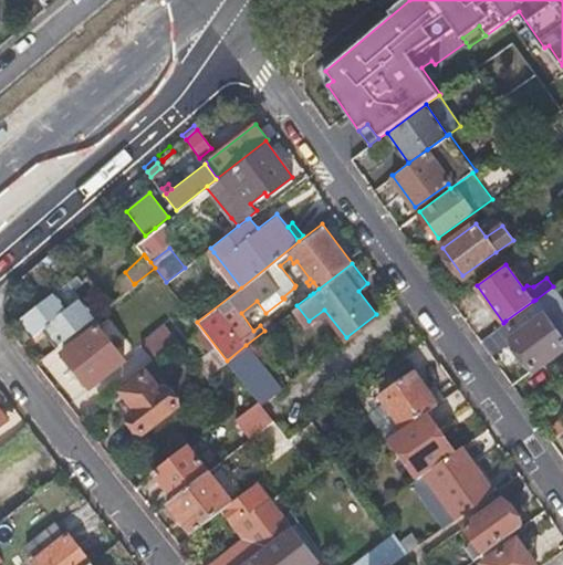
[(134,284),(125,272),(118,278),(118,286),(124,292),(134,284)]
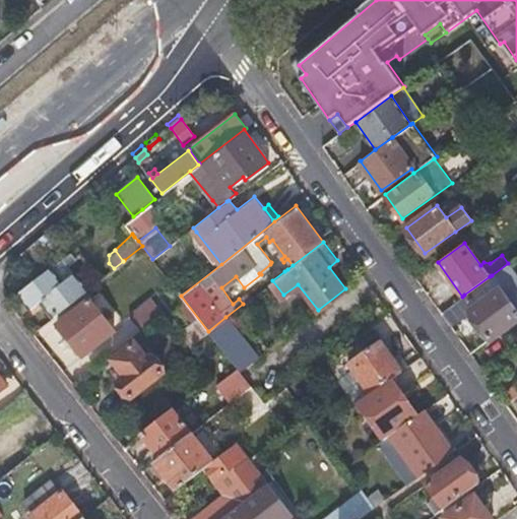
[(42,300),(54,316),(87,289),(67,265),(75,259),(70,252),(57,262),(18,293),(30,308),(42,300)]
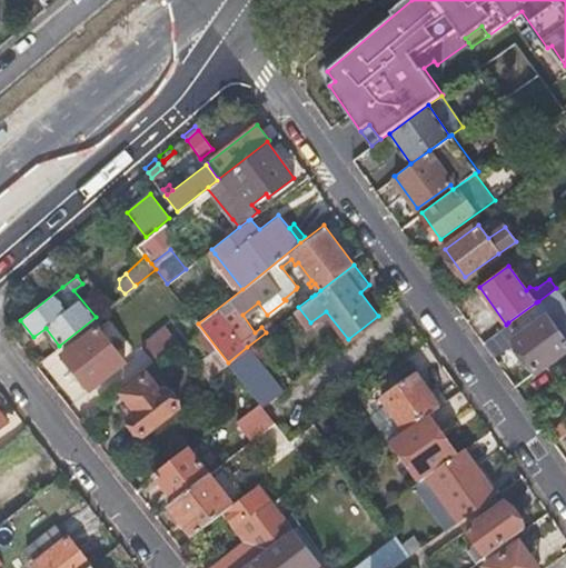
[(315,295),(320,290),(315,284),(310,287),(307,290),(311,297),(315,295)]
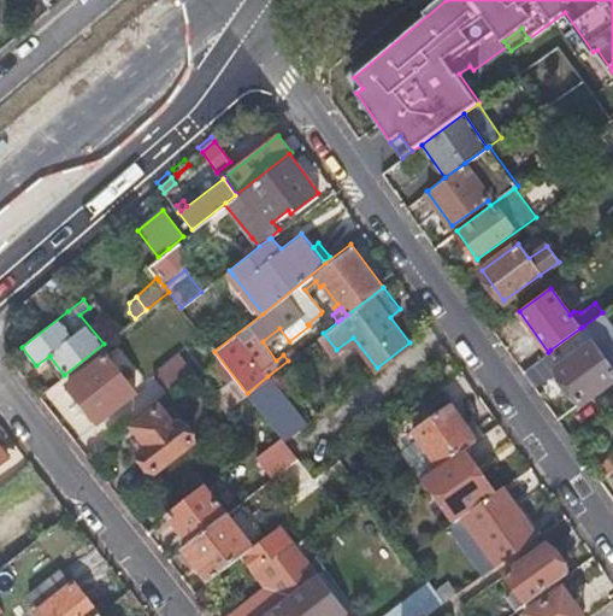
[(602,312),(583,327),(581,328),(550,350),(548,352),(558,367),(555,369),(558,373),(579,404),(581,403),(612,379),(612,327),(602,312)]
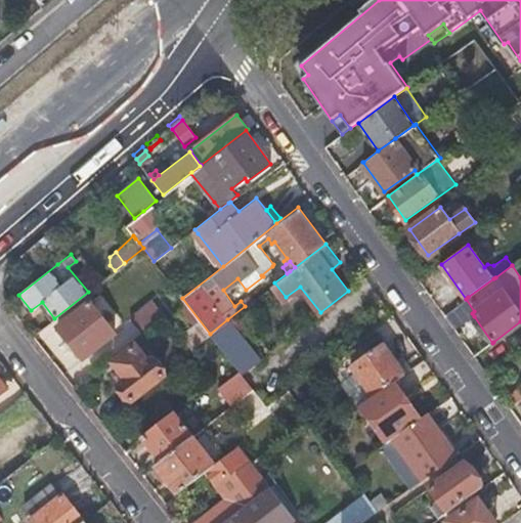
[(197,275),(177,291),(182,298),(202,282),(197,275)]
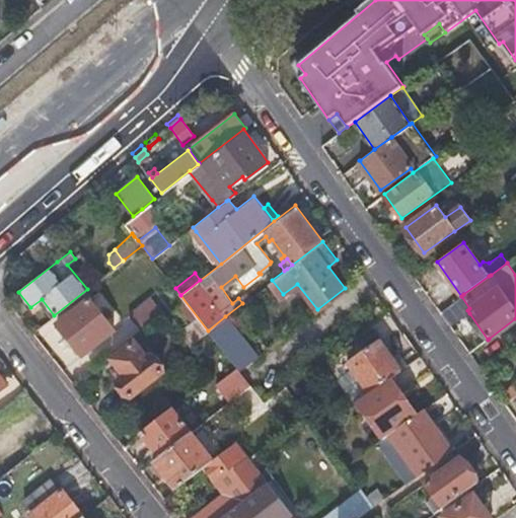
[(279,297),(283,294),(272,280),(268,283),(279,297)]
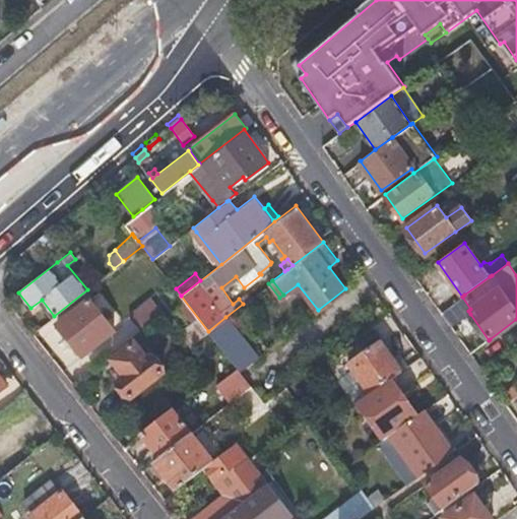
[(140,330),(165,311),(152,297),(129,316),(140,330)]
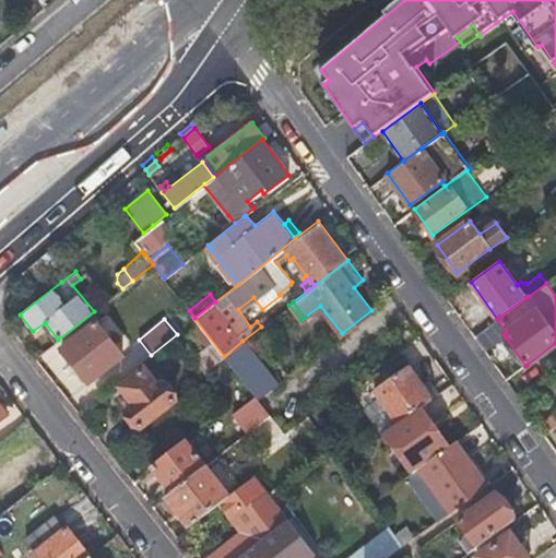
[(486,352),(506,337),(504,334),(506,332),(497,319),(474,336),(486,352)]
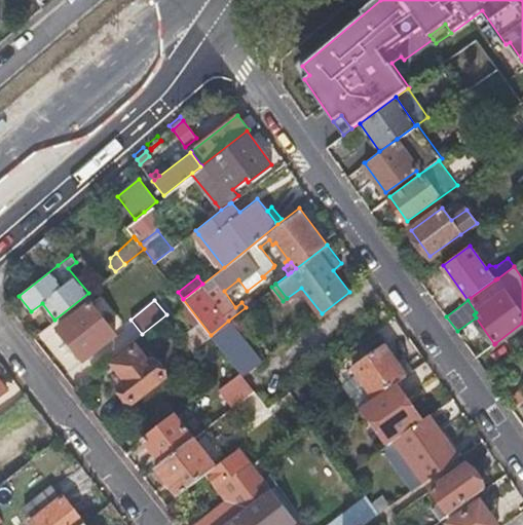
[(89,301),(59,326),(82,359),(115,333),(89,301)]
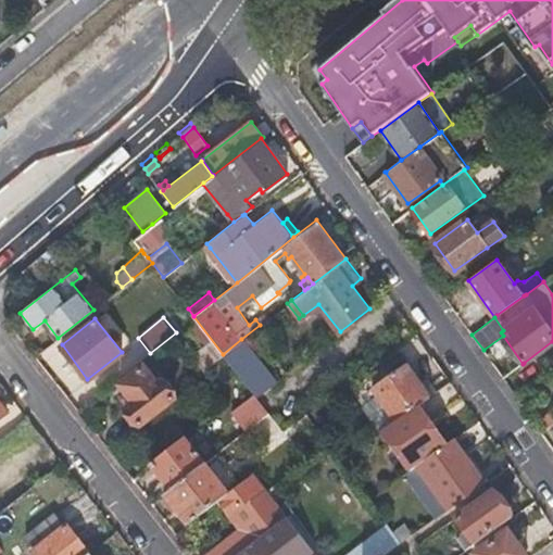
[(256,396),(276,381),(241,339),(223,354),(255,394),(256,396)]
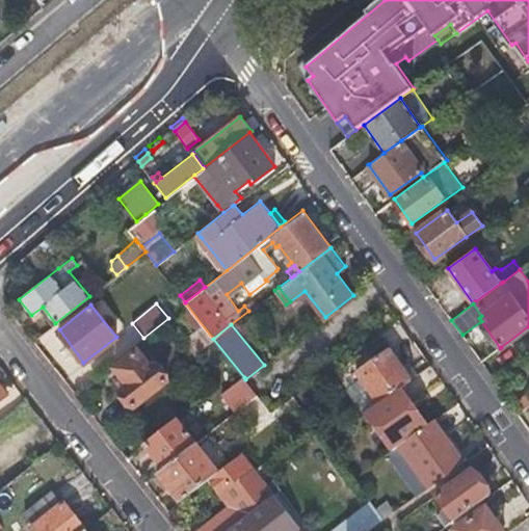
[(399,386),(410,378),(387,346),(355,368),(378,400),(399,386)]
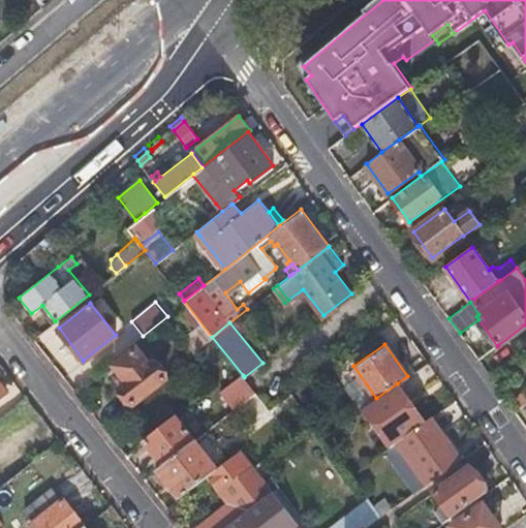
[(113,366),(119,374),(125,382),(120,386),(119,387),(131,404),(165,377),(152,360),(148,364),(134,348),(113,366)]
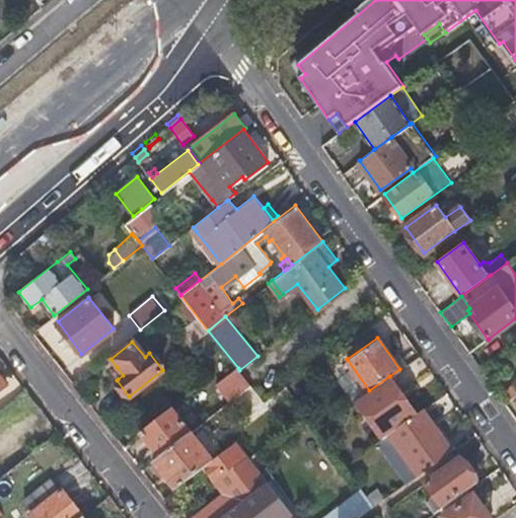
[(123,375),(117,367),(112,371),(118,379),(123,375)]
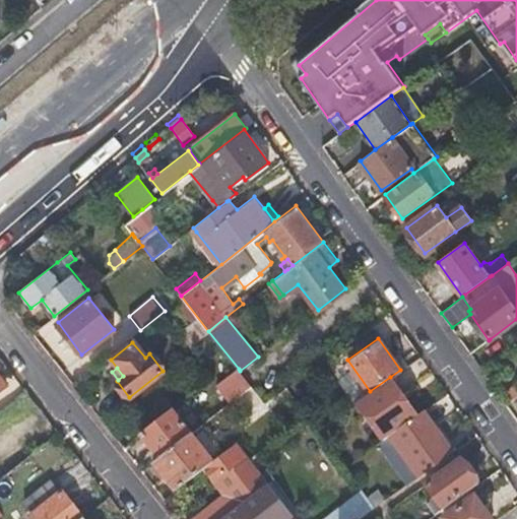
[(230,401),(251,385),(240,371),(239,369),(217,385),(230,401)]
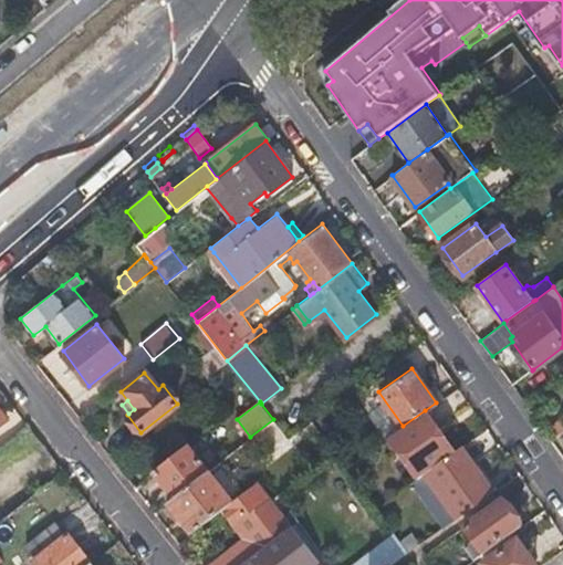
[(424,472),(454,451),(425,410),(403,426),(389,436),(417,477),(424,472)]
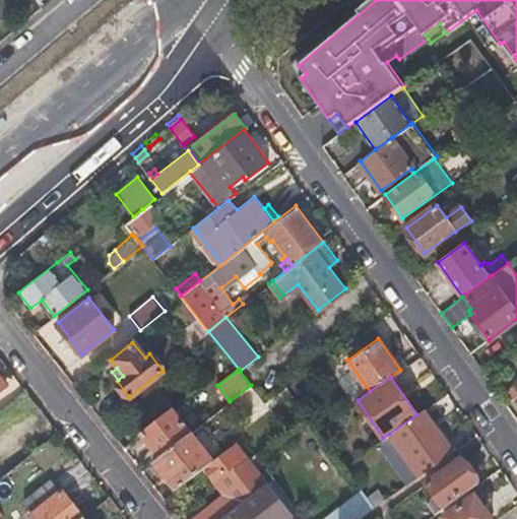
[(192,433),(191,432),(172,407),(140,433),(159,456),(160,457),(192,433)]
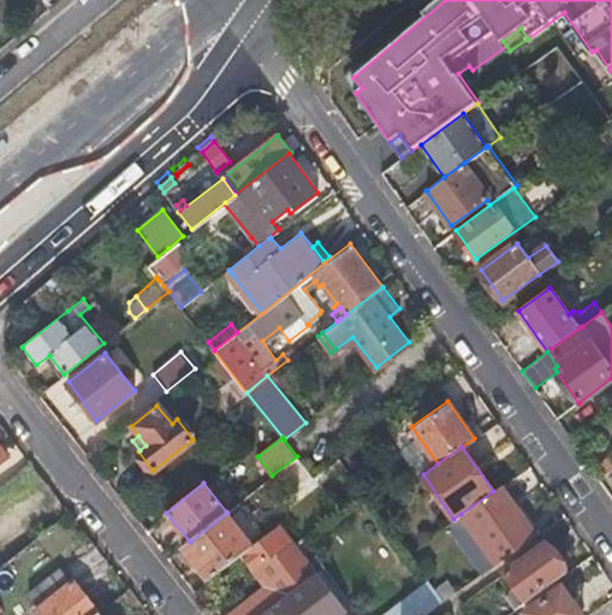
[(512,500),(501,485),(493,491),(461,514),(497,562),(532,537),(515,513),(507,503),(512,500)]
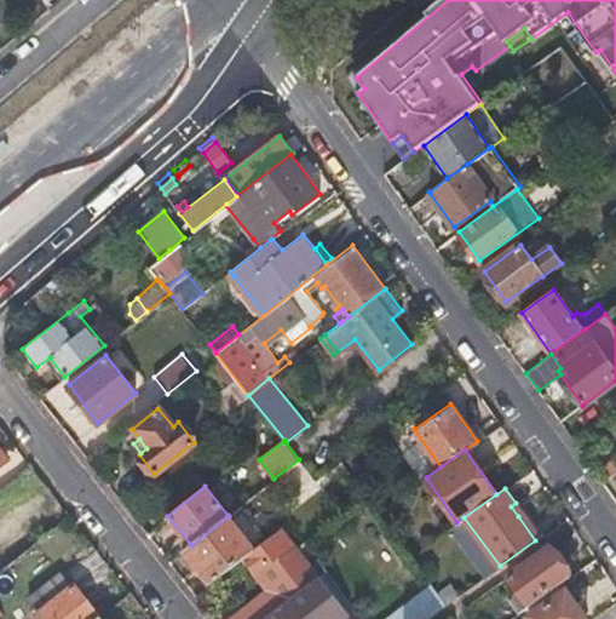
[(523,513),(516,503),(511,506),(518,516),(523,513)]
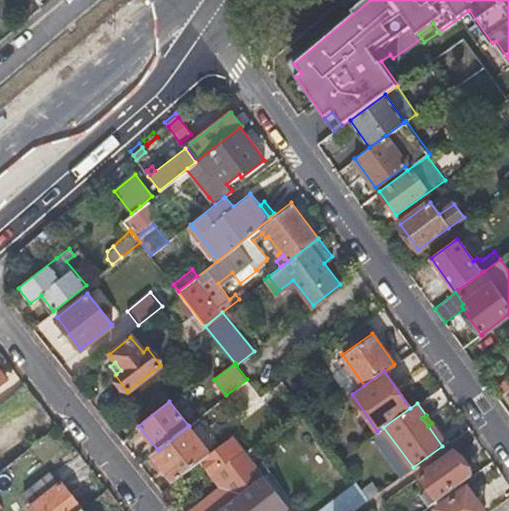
[(202,459),(211,453),(189,426),(158,450),(157,449),(151,454),(173,483),(202,459)]
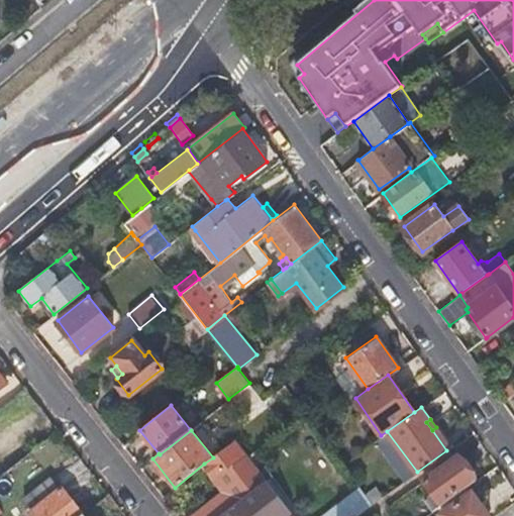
[(263,484),(266,481),(234,442),(204,463),(225,492),(194,515),(219,515),(240,500),(263,484)]
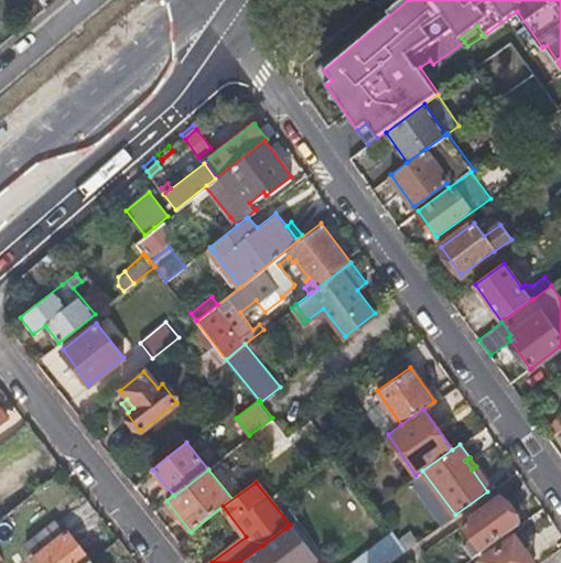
[(518,522),(499,496),(462,524),(463,526),(472,538),(467,541),(463,544),(472,556),(481,550),(518,522)]
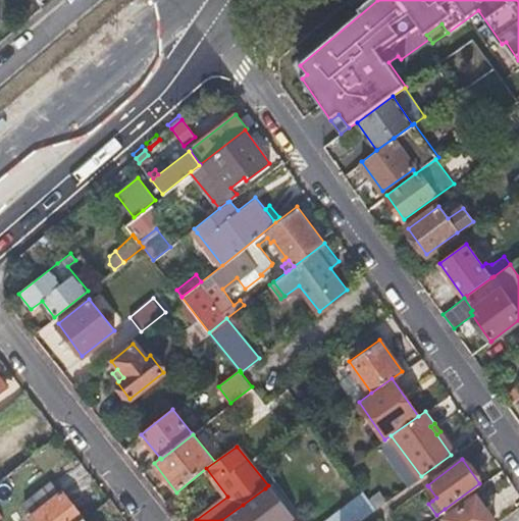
[(23,503),(29,510),(57,489),(51,481),(23,503)]
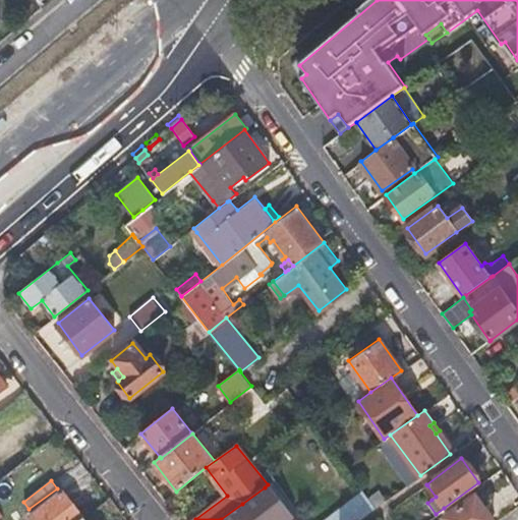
[(268,484),(265,487),(271,495),(275,492),(269,483),(268,484)]
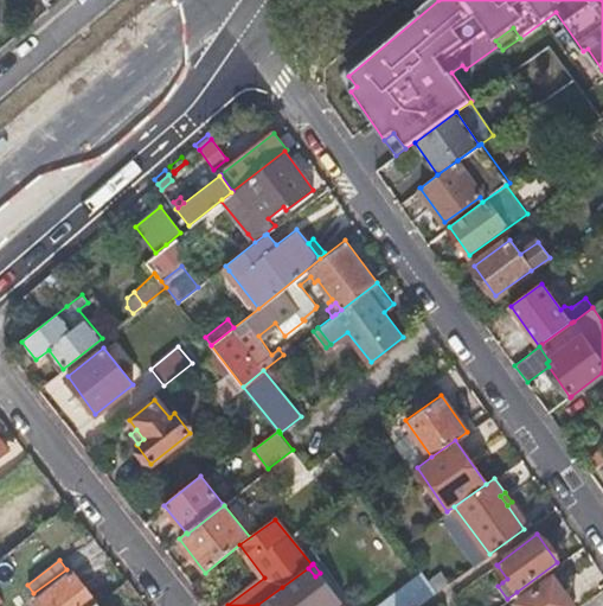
[(507,579),(498,566),(493,568),(502,582),(507,579)]
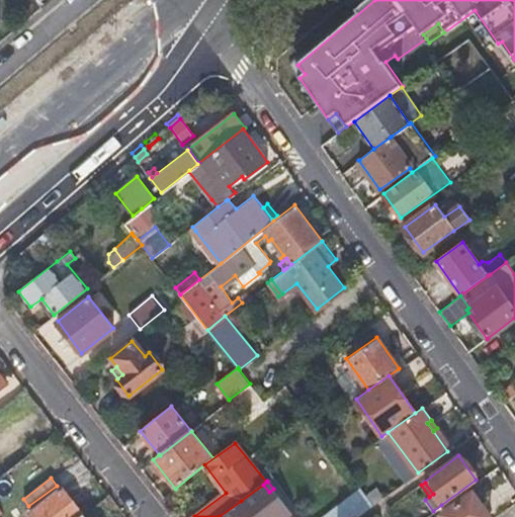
[(241,501),(220,516),(280,516),(285,514),(269,492),(263,485),(241,501)]
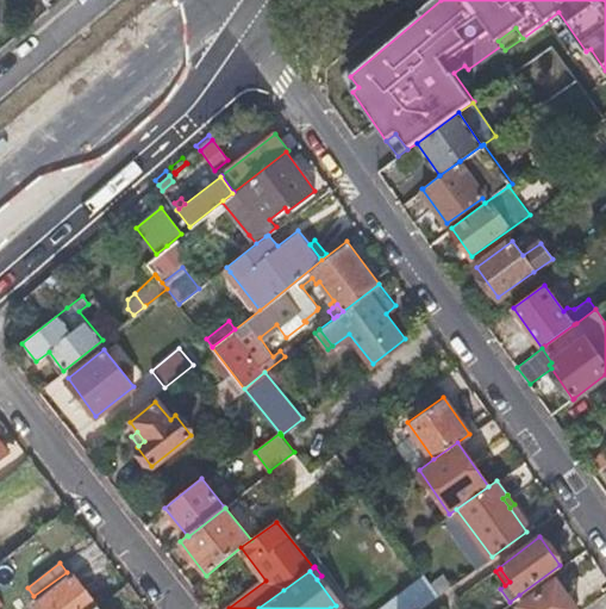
[(35,603),(38,608),(91,608),(98,604),(74,573),(70,576),(67,572),(33,596),(38,601),(35,603)]
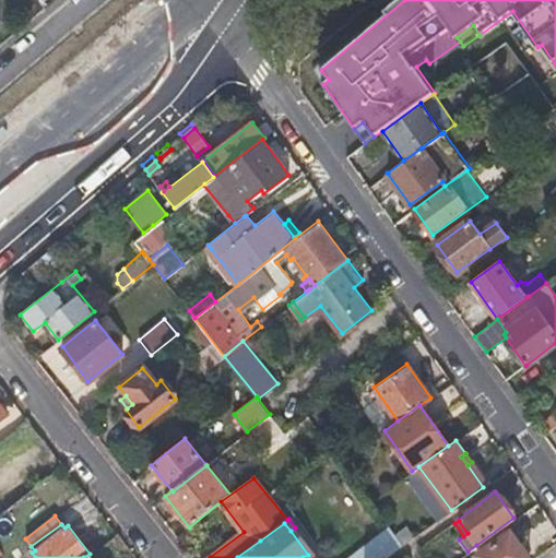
[(521,547),(509,531),(476,555),(478,557),(528,557),(529,557),(521,547)]
